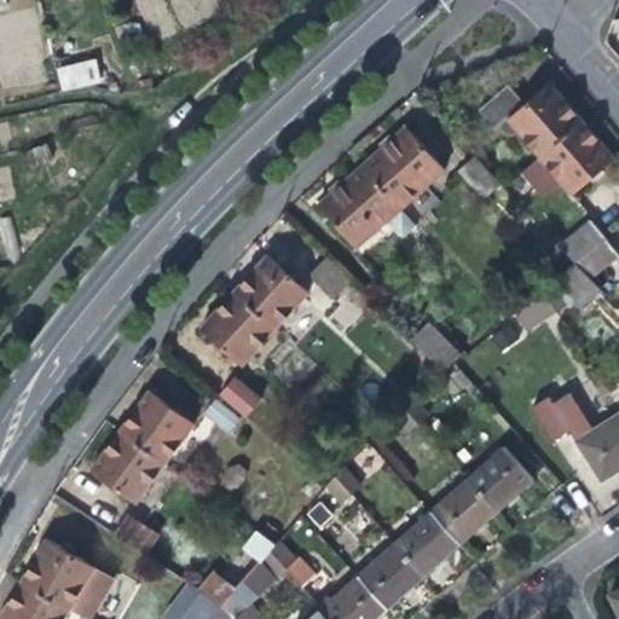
[(62,92),(102,81),(96,57),(55,68),(62,92)]
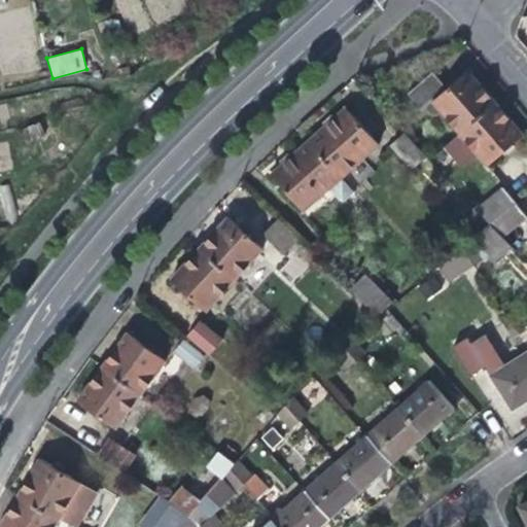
[(466,71),(446,89),(430,102),(458,134),(494,103),(482,89),(466,71)]
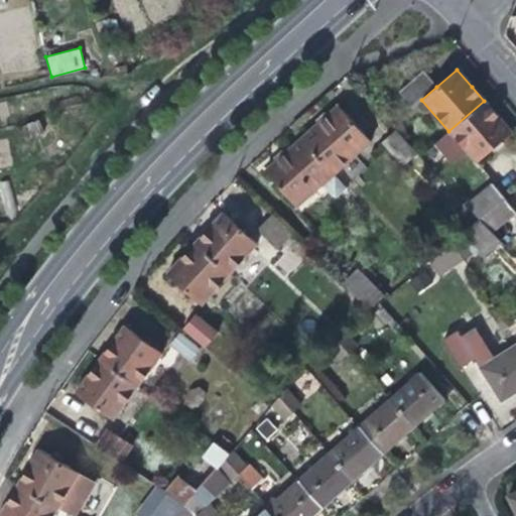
[(412,108),(421,100),(436,87),(422,71),(398,92),(412,108)]
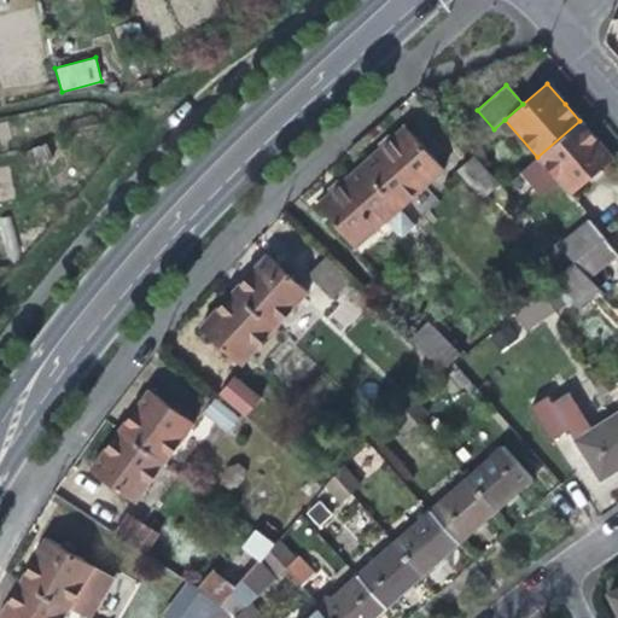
[(596,140),(579,121),(537,157),(558,182),(569,194),(611,158),(596,140)]
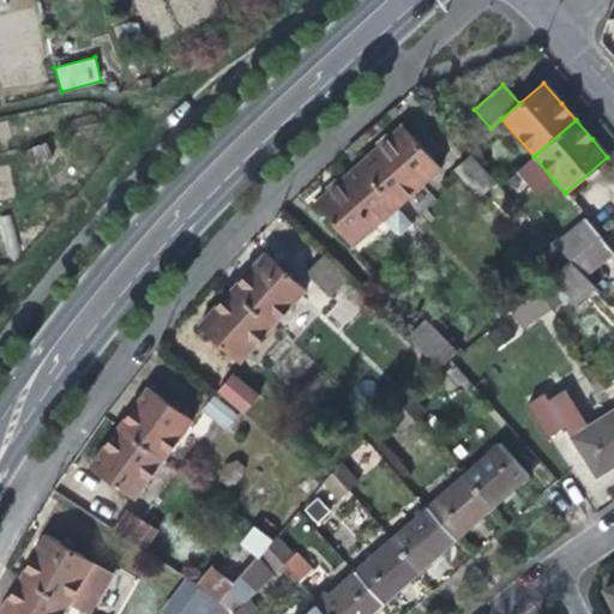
[(379,144),(357,163),(396,208),(440,168),(402,124),(379,144)]
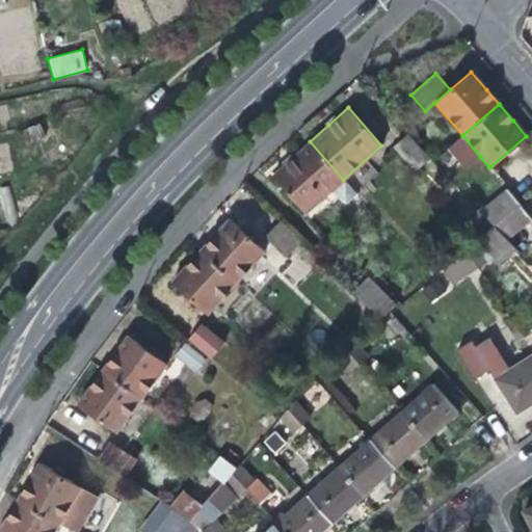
[(429,158),(406,134),(394,147),(415,170),(429,158)]
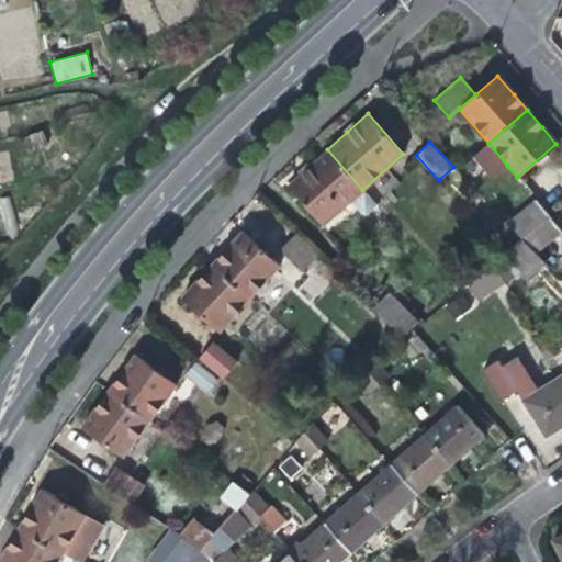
[(493,178),(507,166),(489,143),(473,156),(493,178)]
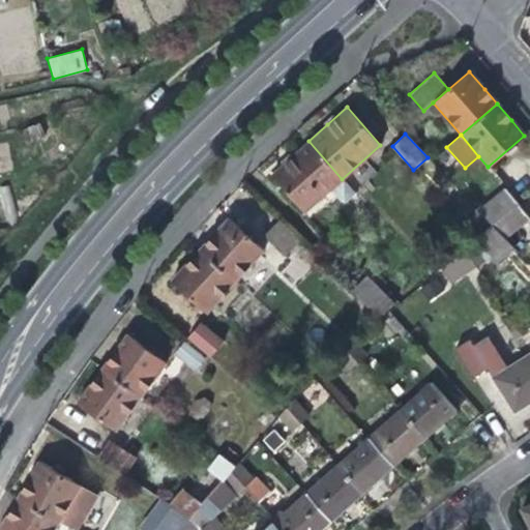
[(356,194),(342,179),(308,141),(291,157),(270,175),(303,213),(328,190),(339,202),(345,203),(356,194)]
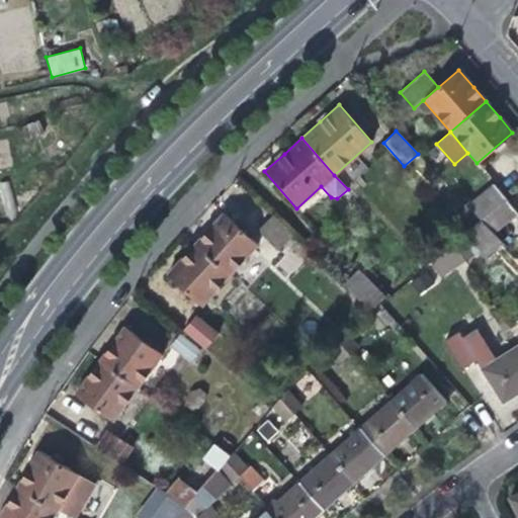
[(482,220),(506,198),(495,186),(470,206),(482,220)]
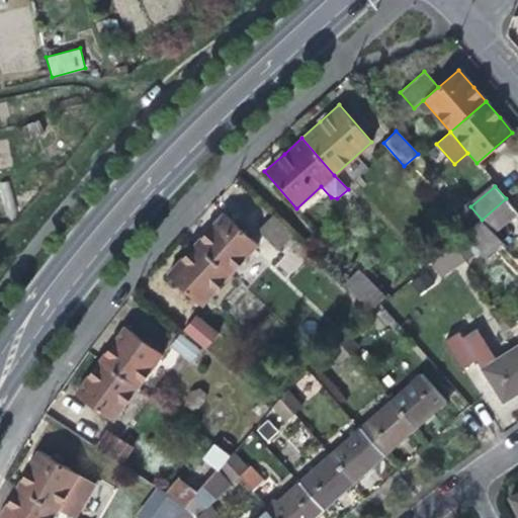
[(517,211),(506,198),(482,220),(482,224),(491,234),(517,211)]
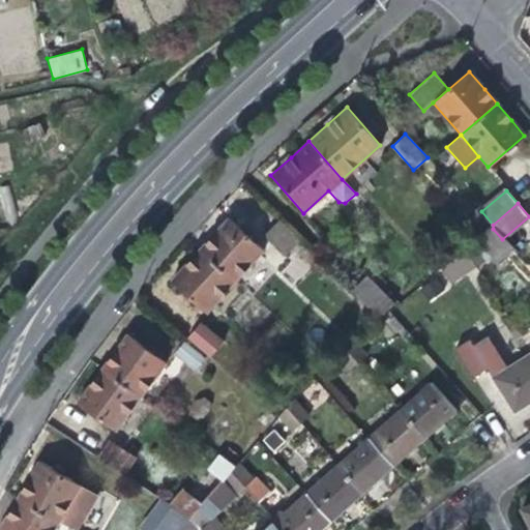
[(212,236),(200,249),(235,283),(263,251),(228,218),(212,236)]
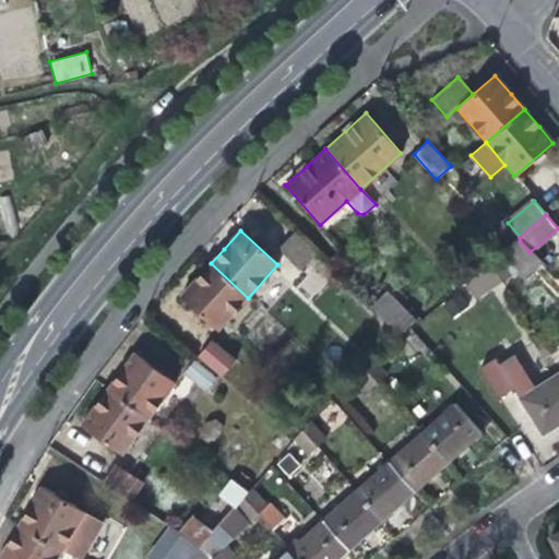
[(314,253),(293,232),(280,247),(300,269),(314,253)]
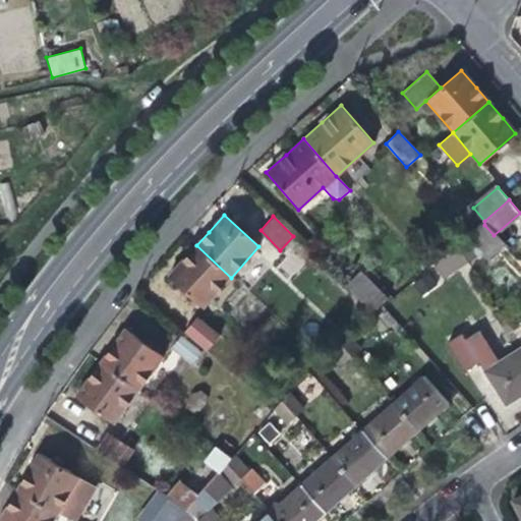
[(504,246),(494,235),(484,225),(470,236),(488,258),(504,246)]
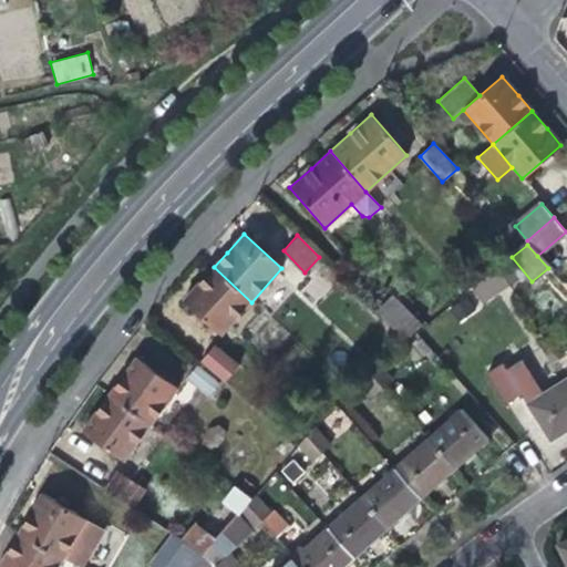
[(505,261),(497,267),(507,285),(517,279),(505,261)]
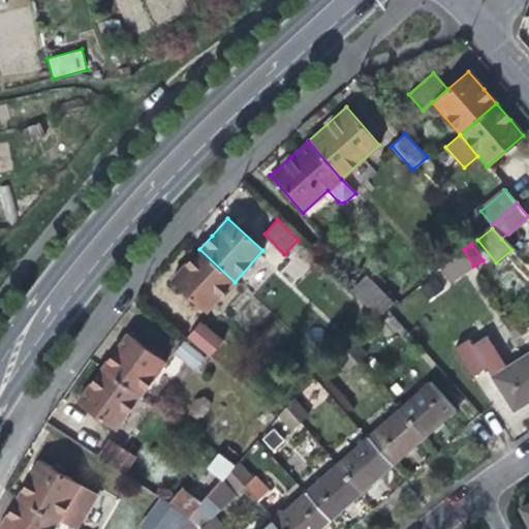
[(207,312),(235,282),(199,249),(186,265),(170,281),(207,312)]
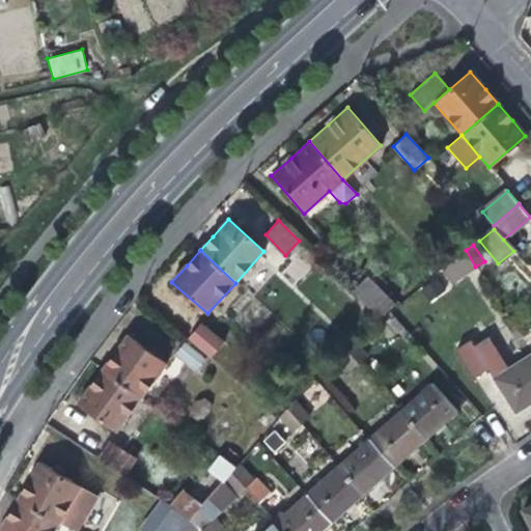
[(466,271),(475,267),(466,250),(443,269),(452,282),(466,271)]
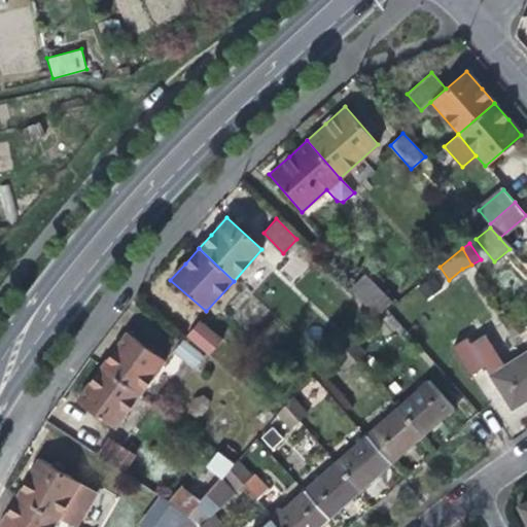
[(349,291),(376,317),(390,302),(365,276),(349,291)]
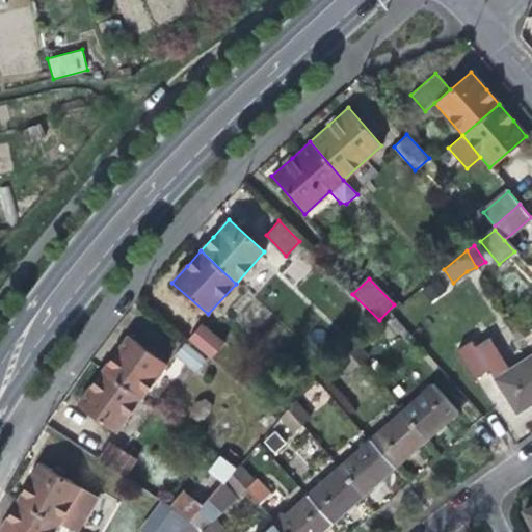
[(187,340),(210,360),(223,344),(201,324),(187,340)]
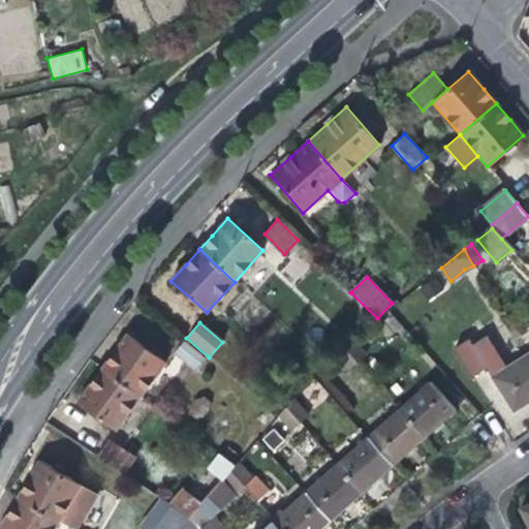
[(113,352),(101,369),(139,397),(165,362),(126,334),(113,352)]
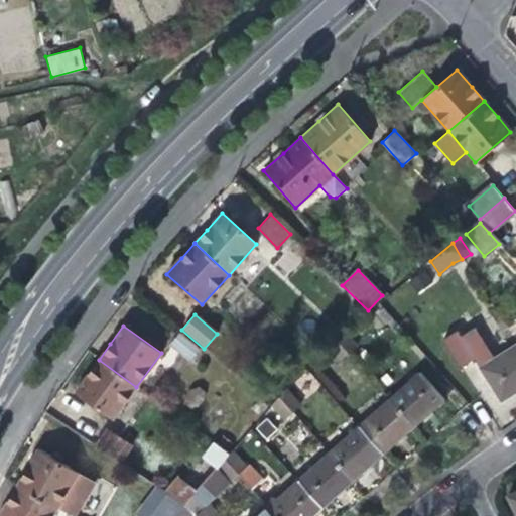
[(460,336),(473,357),(478,365),(493,356),(475,327),(460,336)]
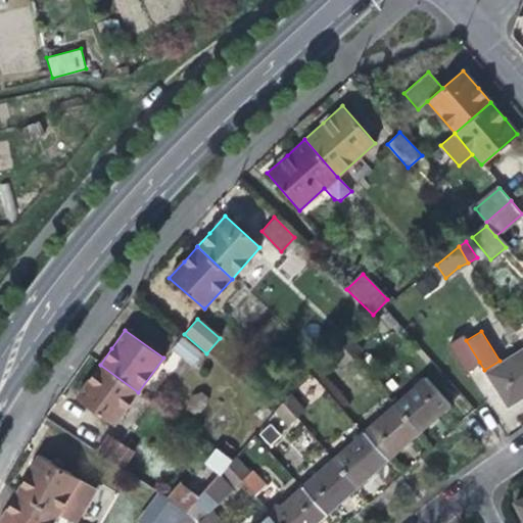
[(479,362),(466,340),(462,333),(447,342),(465,371),(479,362)]
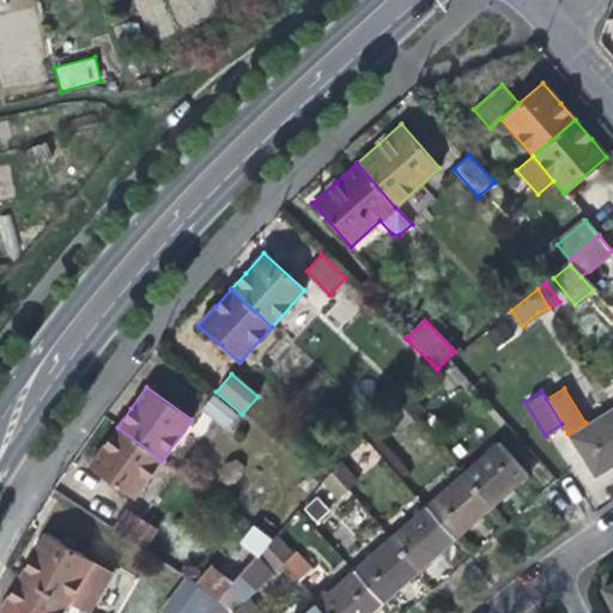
[(407,395),(399,404),(412,419),(422,411),(407,395)]
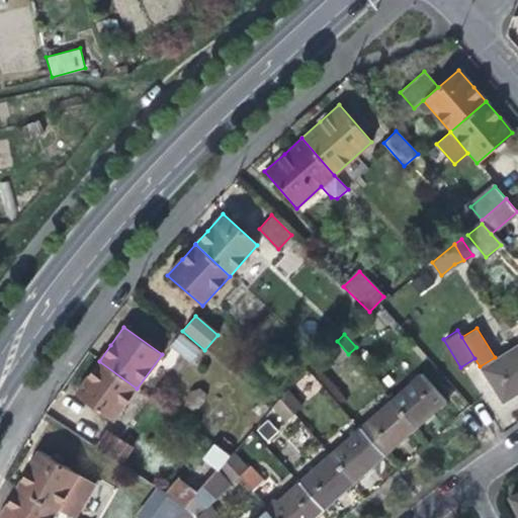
[(189,362),(198,352),(178,335),(169,346),(189,362)]
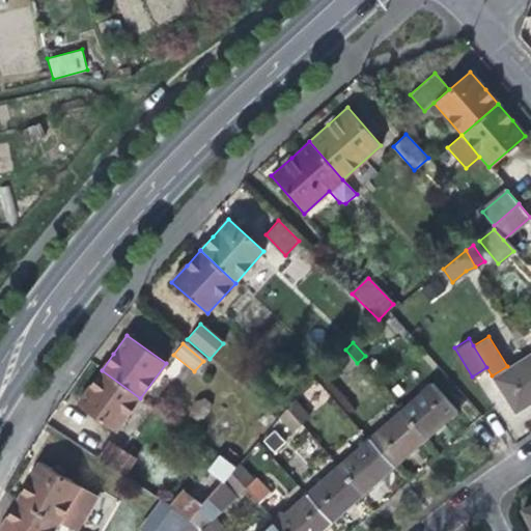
[(350,370),(357,363),(345,350),(336,357),(350,370)]
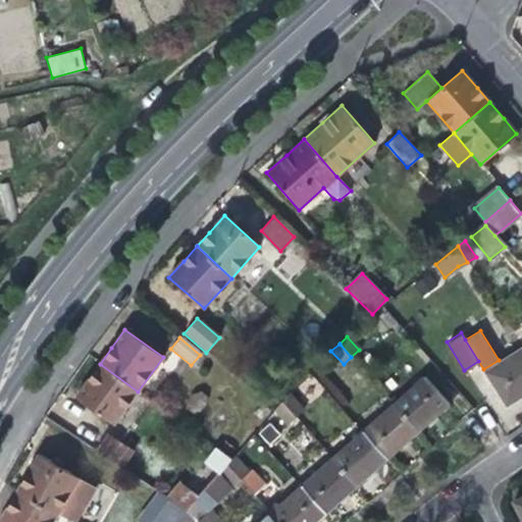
[(521,348),(521,347),(499,360),(483,369),(505,404),(521,393),(521,348)]
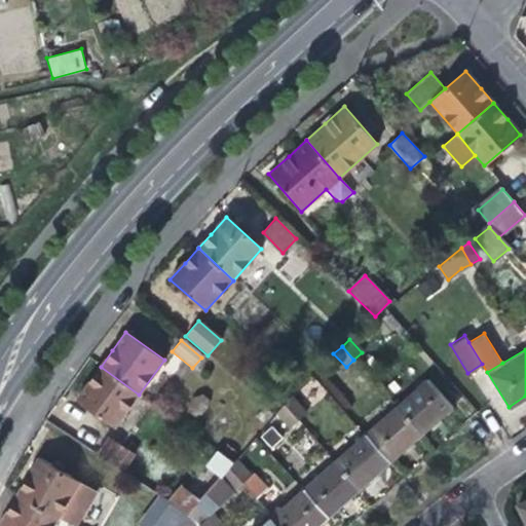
[(113,428),(139,395),(101,367),(88,382),(75,401),(113,428)]
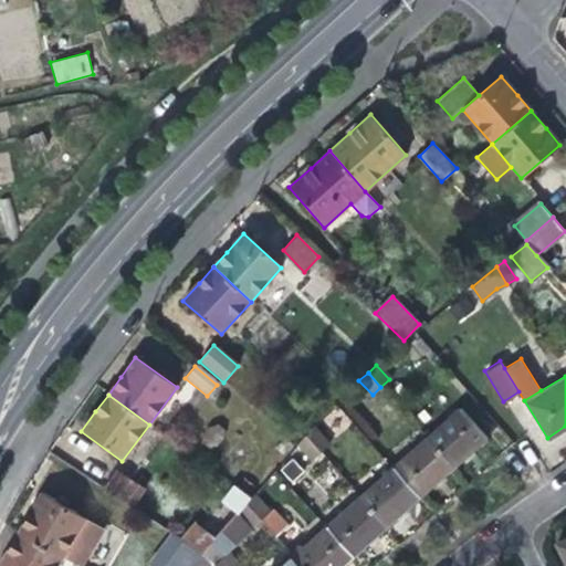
[(461,408),(427,439),(452,468),(469,452),(486,437),(461,408)]
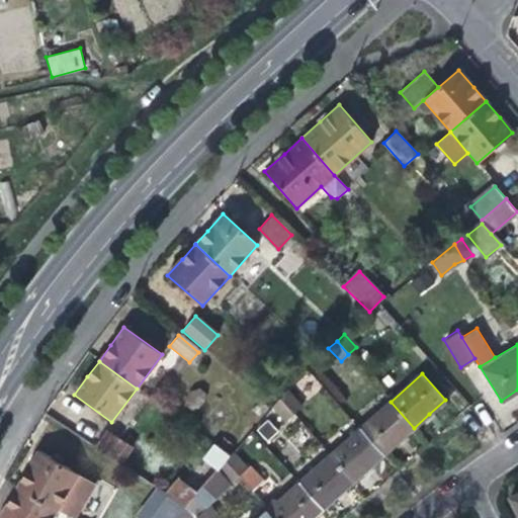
[(310,374),(297,385),(309,399),(321,387),(310,374)]
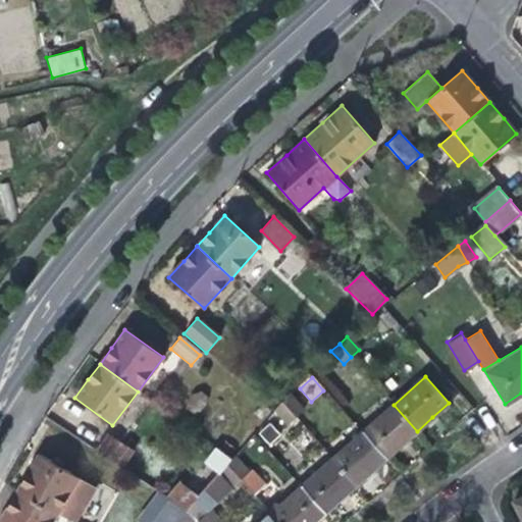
[(290,395),(281,403),(295,417),(303,410),(290,395)]
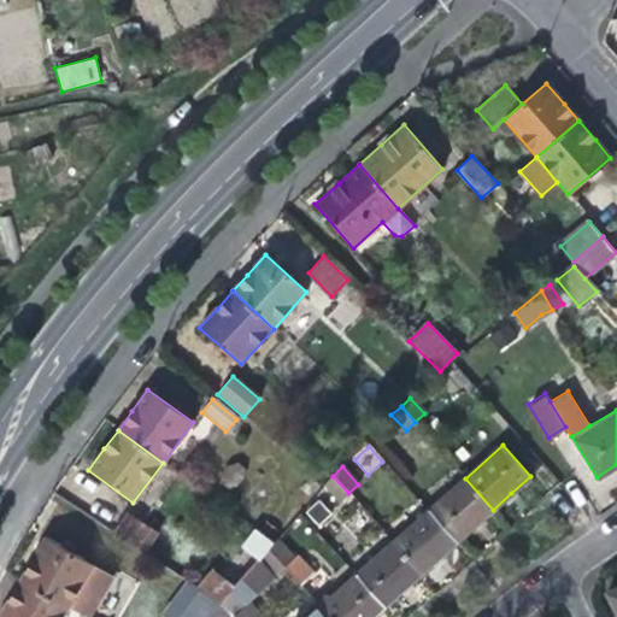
[(340,501),(348,493),(333,476),(325,485),(340,501)]
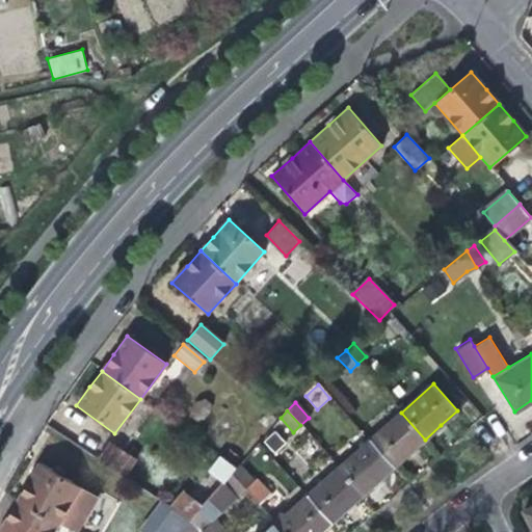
[(409,453),(425,440),(401,413),(369,440),(393,468),(409,453)]
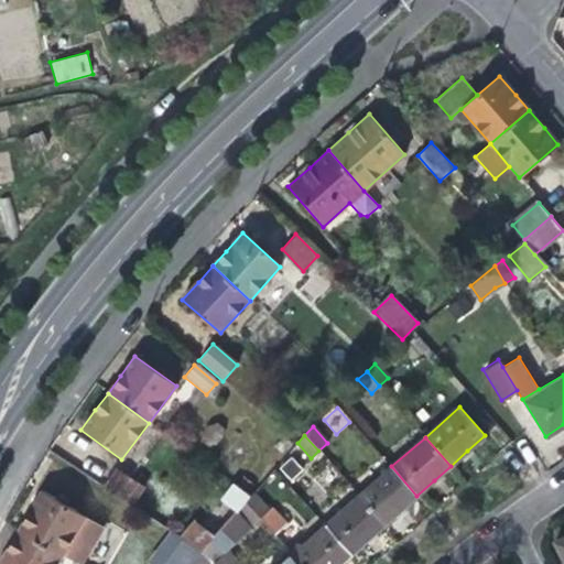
[(402,508),(416,496),(391,466),(358,496),(383,524),(402,508)]
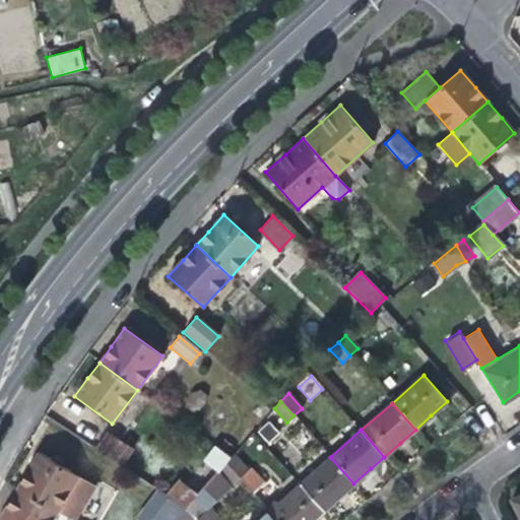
[(94,451),(120,467),(131,450),(107,434),(94,451)]
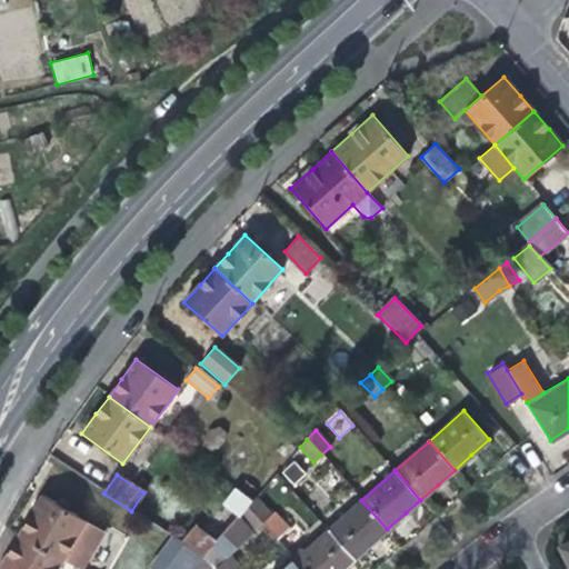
[(233,488),(213,510),(231,525),(247,507),(251,501),(233,488)]
